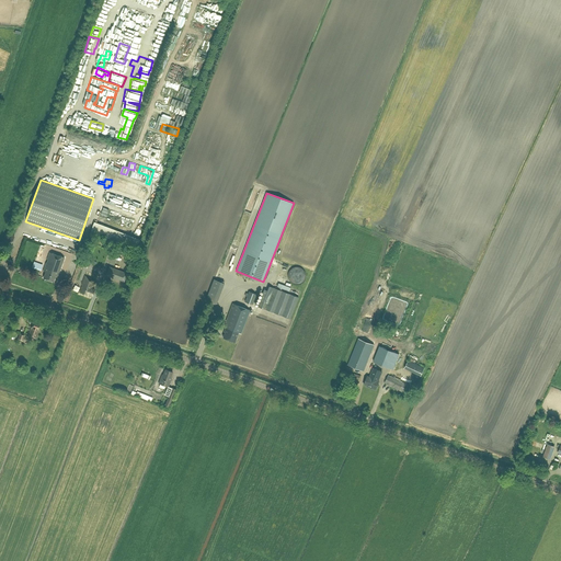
[(116,235),(117,230),(94,220),(92,225),(116,235)]
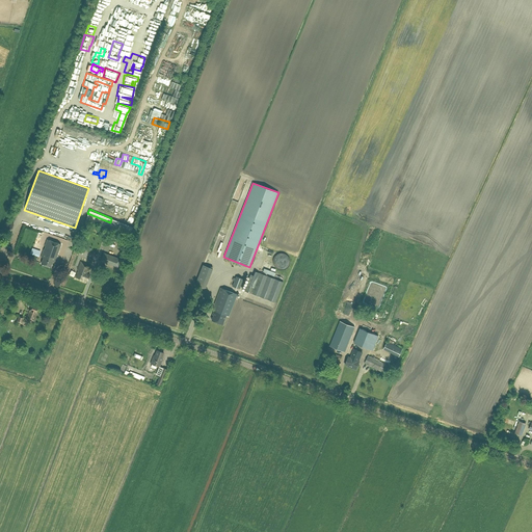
[(56,258),(60,244),(48,240),(45,246),(46,246),(45,249),(44,248),(41,257),(43,258),(41,264),(50,267),(52,261),(54,262),(55,258),(56,258)]
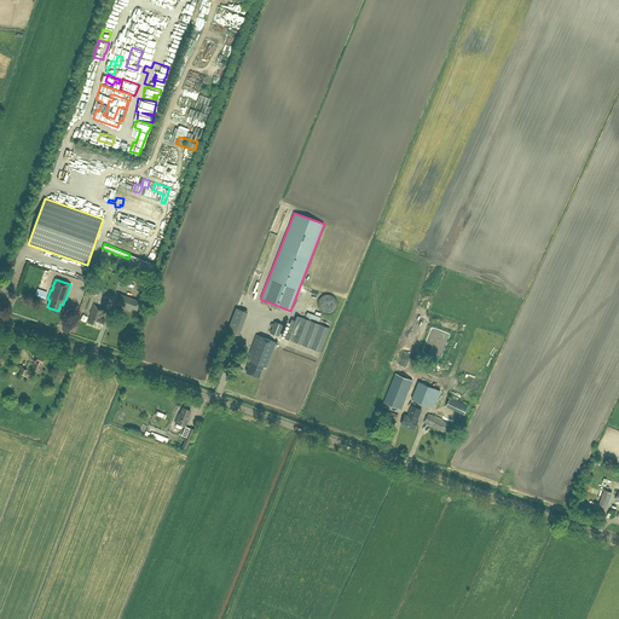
[(120,294),(117,304),(137,311),(140,301),(120,294)]
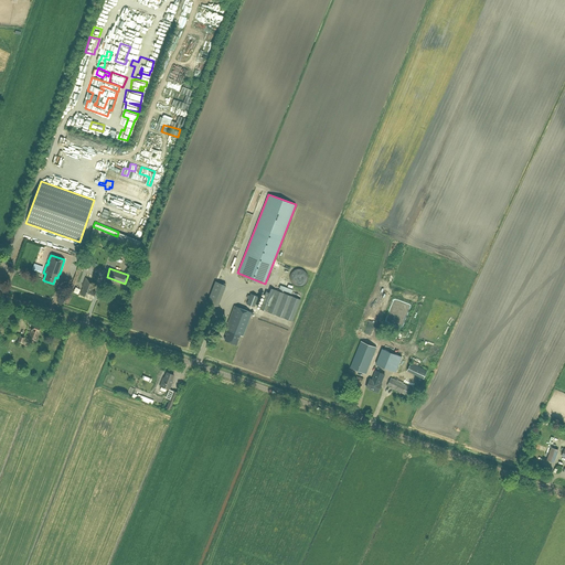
[(291,285),(294,286),(297,287),(300,287),(304,286),(306,284),(307,281),(307,278),(307,275),(305,273),(302,270),(299,269),(296,270),(294,272),(291,274),(289,276),(289,279),(290,281),(291,285)]
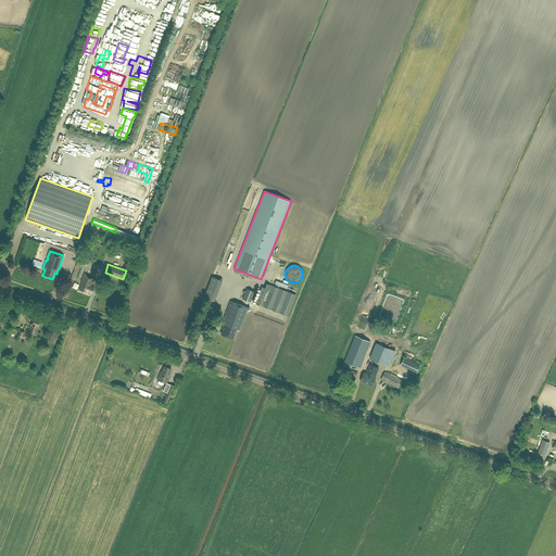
[(78,289),(83,291),(87,292),(91,294),(93,287),(91,286),(95,277),(85,273),(80,282),(81,282),(78,289)]
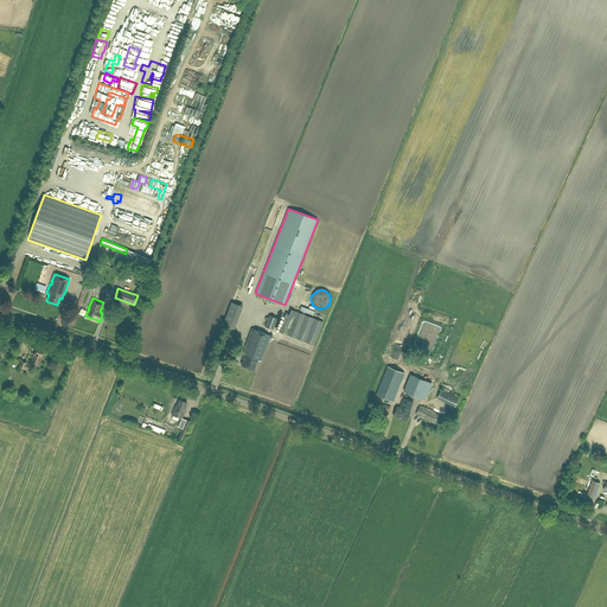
[(291,327),(281,324),(279,332),(313,345),(323,321),(296,312),(291,327)]
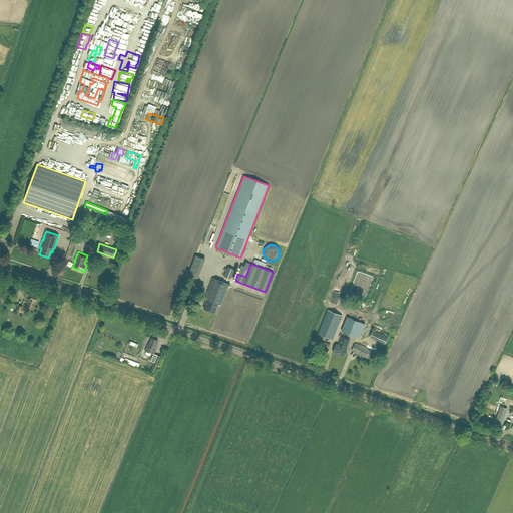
[(230,279),(233,269),(227,267),(223,276),(230,279)]
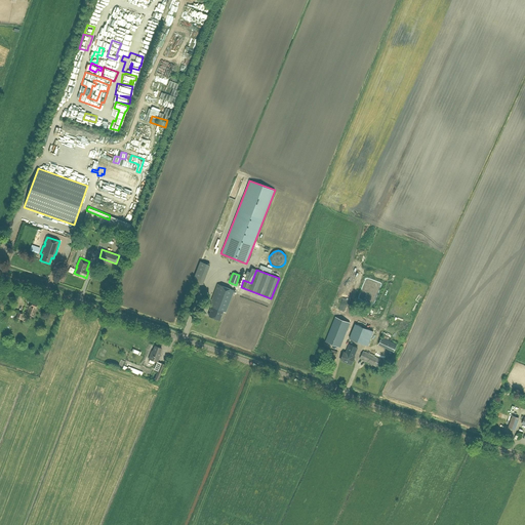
[(209,306),(210,307),(209,310),(210,311),(208,316),(219,320),(223,311),(226,312),(234,290),(217,284),(209,306)]
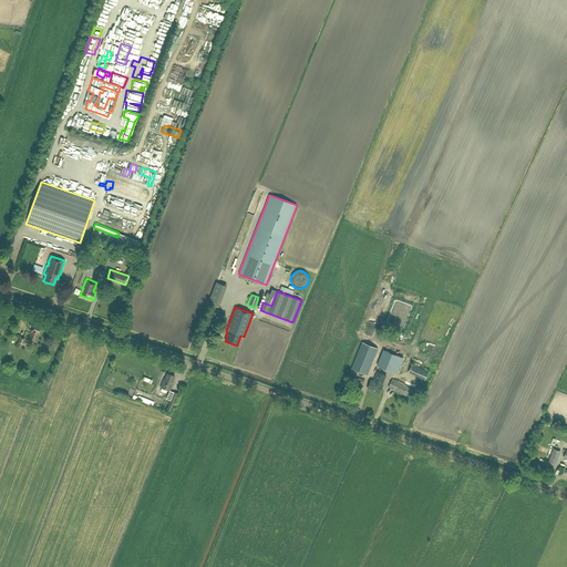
[(35,341),(41,328),(33,326),(28,339),(35,341)]
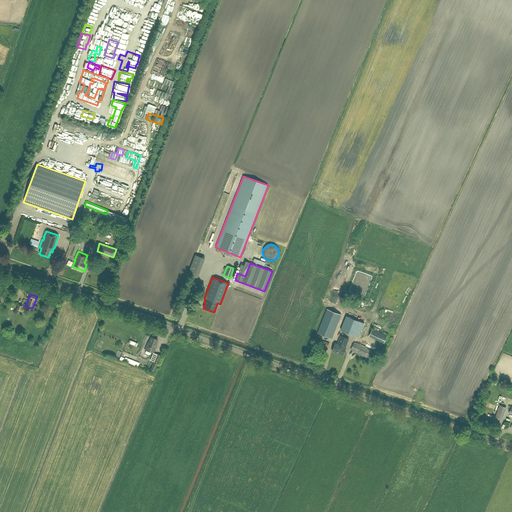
[(318,333),(332,338),(342,314),(328,308),(318,333)]
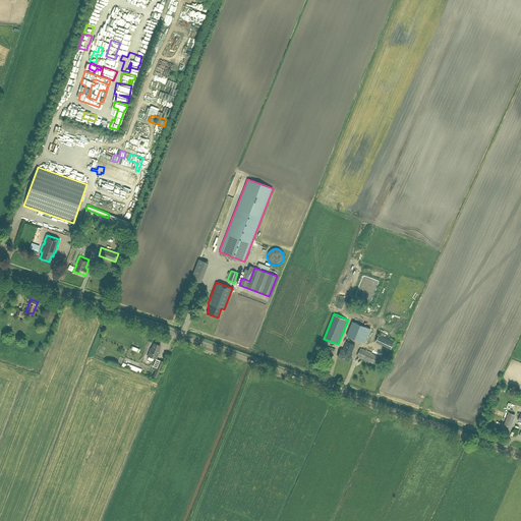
[(352,322),(347,336),(363,343),(368,329),(352,322)]
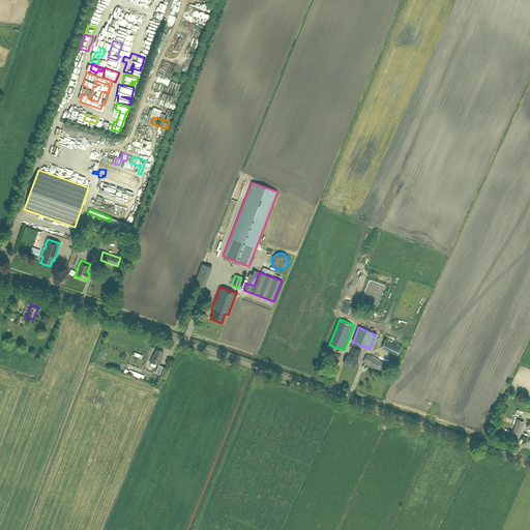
[(358,359),(361,351),(352,347),(349,355),(347,354),(344,363),(355,367),(358,359)]
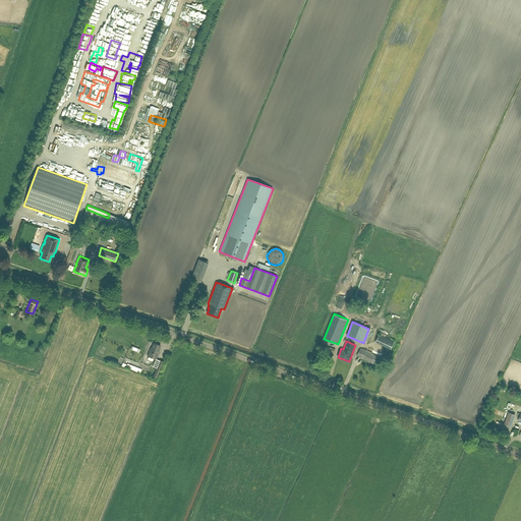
[(148,356),(156,359),(159,351),(158,350),(160,345),(154,343),(152,348),(151,347),(148,356)]
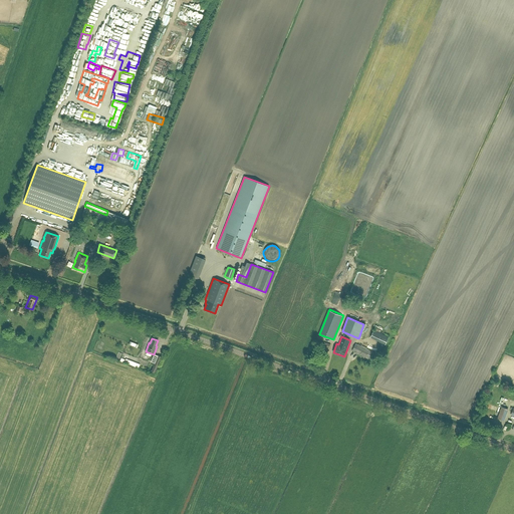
[(371,360),(375,352),(355,343),(351,351),(371,360)]
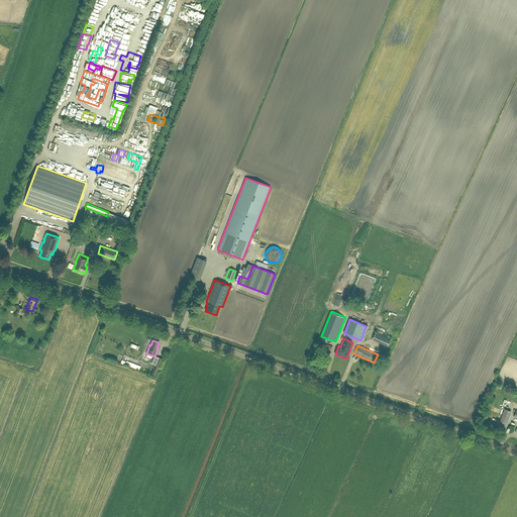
[(156,375),(162,358),(159,357),(151,373),(156,375)]
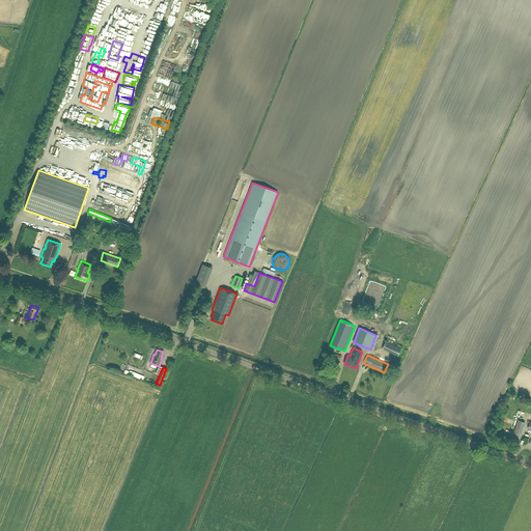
[(123,372),(129,374),(143,380),(144,376),(130,370),(126,368),(123,372)]
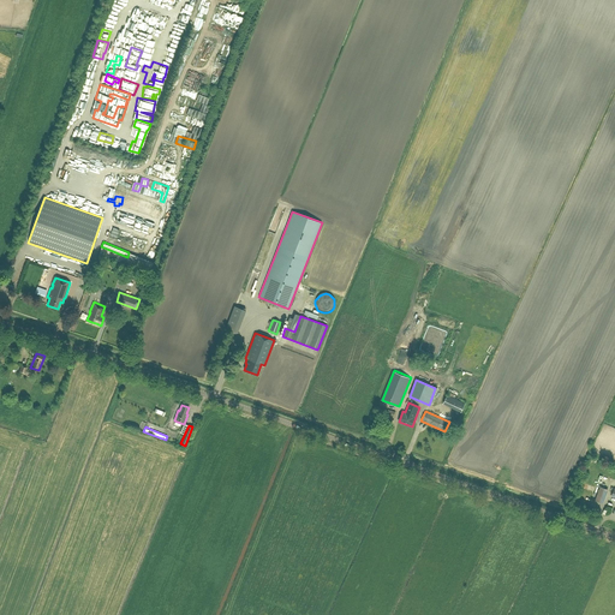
[(601,487),(596,500),(603,503),(608,489),(601,487)]
